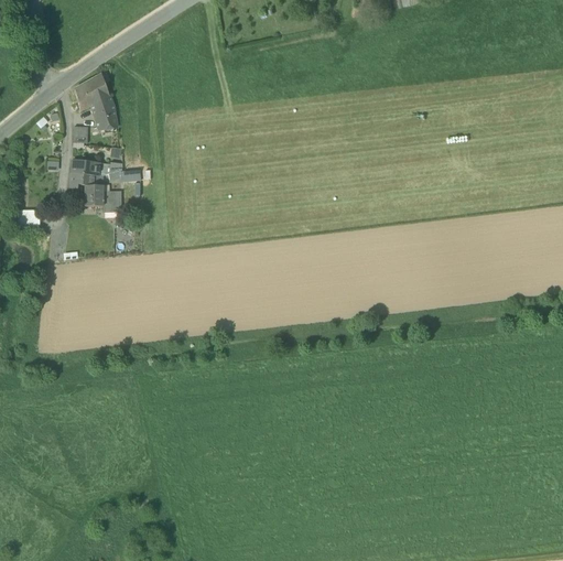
[(80,110),(91,105),(109,94),(101,73),(101,72),(75,87),(75,88),(80,110)]
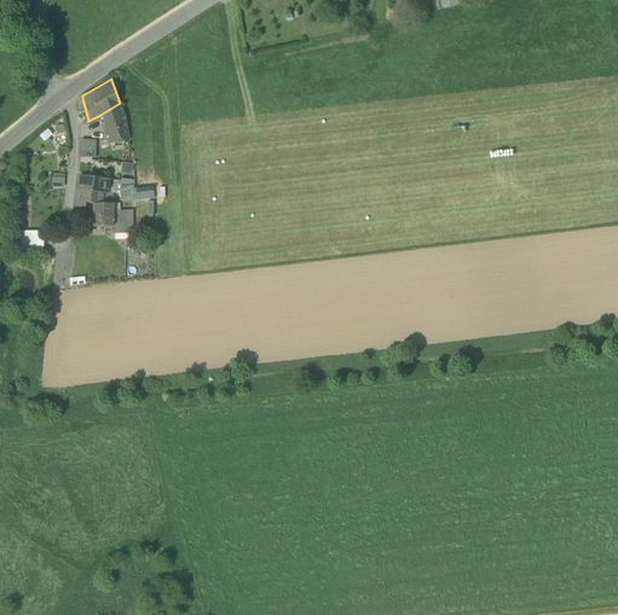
[(121,103),(120,103),(100,115),(109,141),(128,138),(125,116),(121,103)]
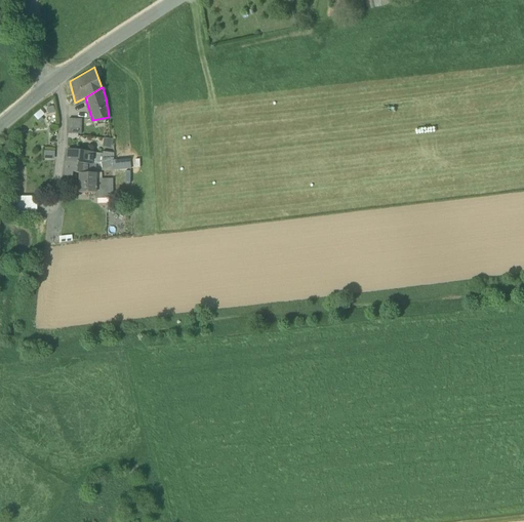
[(69,131),(82,132),(82,117),(69,117),(69,131)]
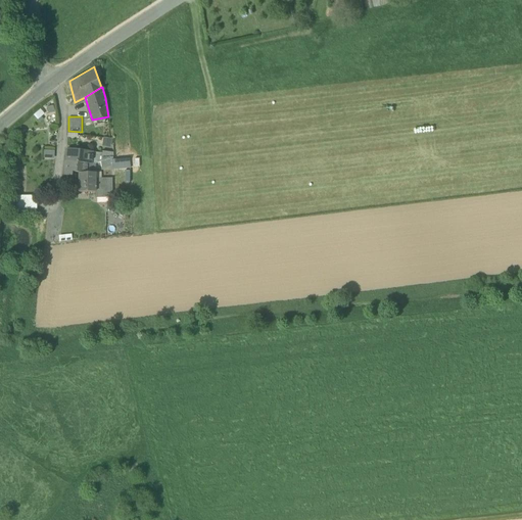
[(67,147),(66,158),(92,161),(99,160),(100,151),(93,150),(67,147)]
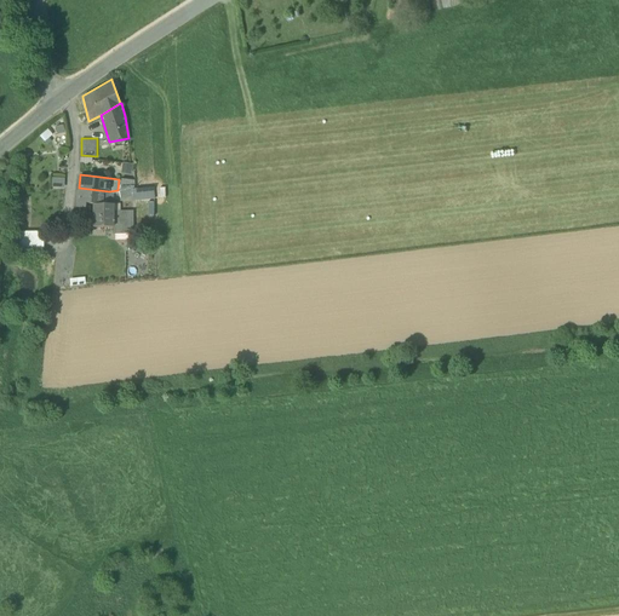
[(52,176),(52,186),(66,186),(66,176),(52,176)]
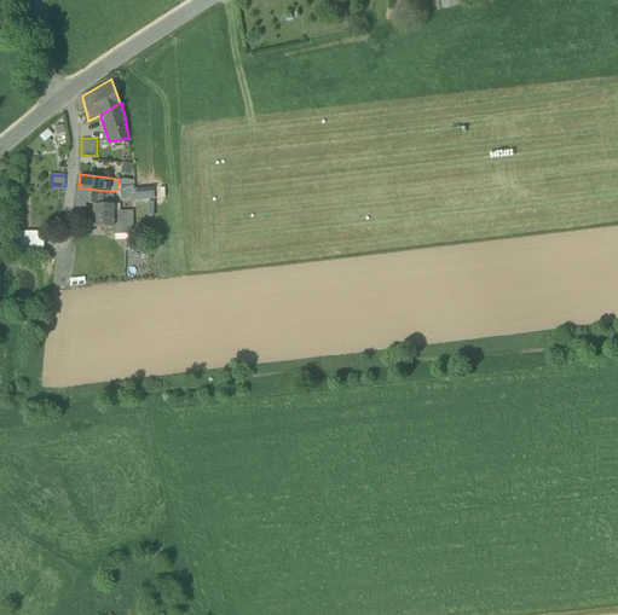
[(94,225),(114,225),(113,208),(113,202),(108,202),(109,195),(109,191),(79,187),(78,187),(76,204),(86,206),(86,201),(94,202),(94,225)]
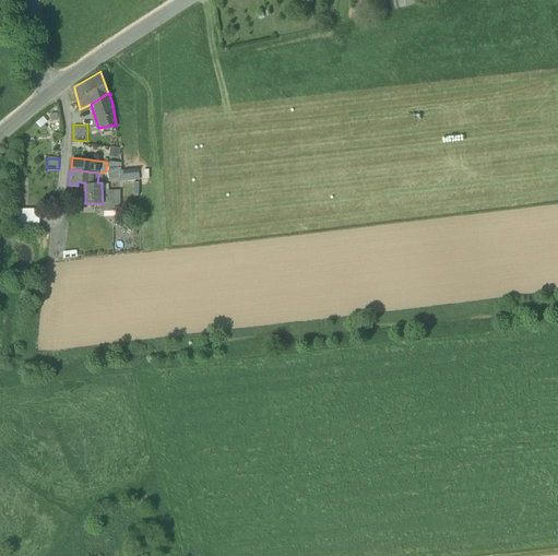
[(102,188),(103,203),(107,203),(107,202),(114,202),(114,188),(102,188)]
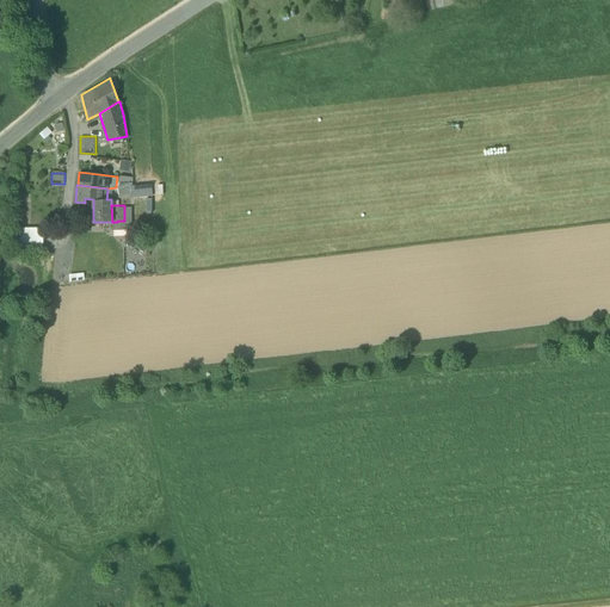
[(17,248),(37,248),(37,237),(17,237),(17,248)]
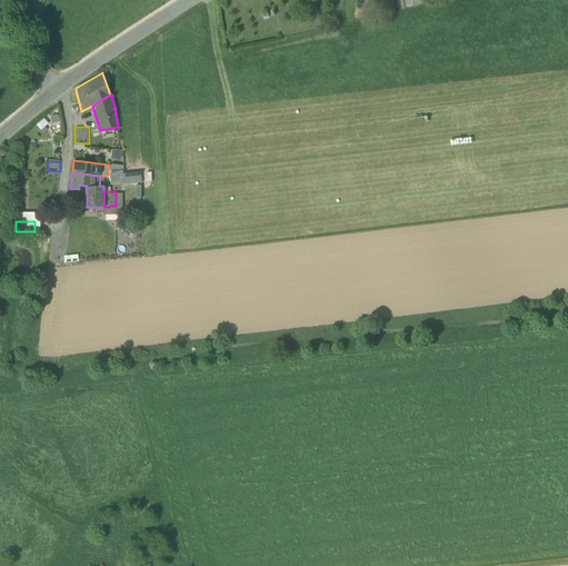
[(102,526),(107,537),(123,530),(119,519),(102,526)]
